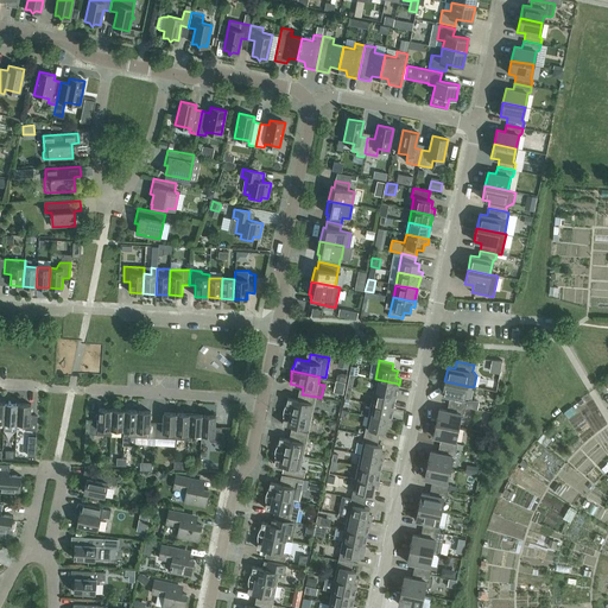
[(398,384),(375,379),(373,392),(396,397),(398,385),(398,384)]
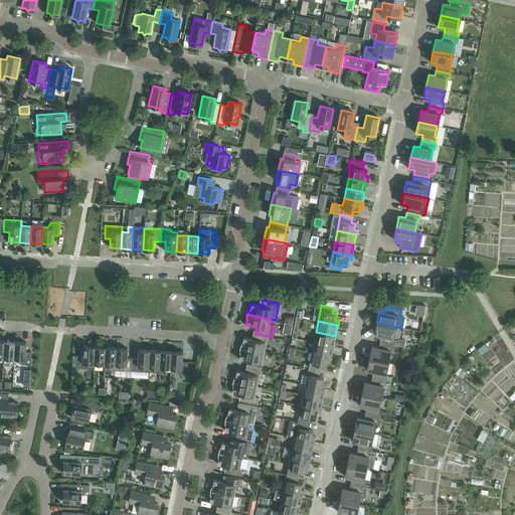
[(379,342),(393,345),(394,340),(393,338),(392,338),(395,327),(376,323),(374,334),(380,336),(379,342)]
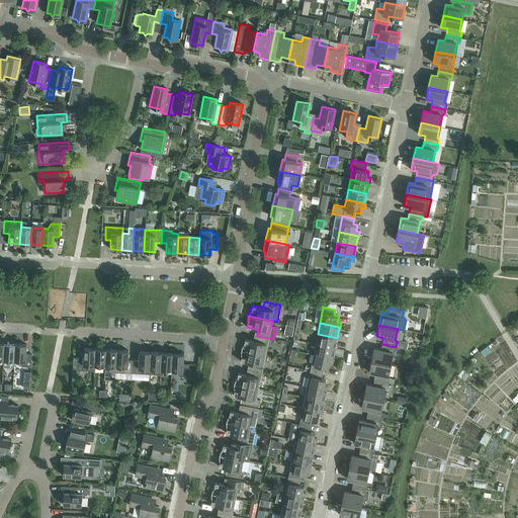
[(316,344),(335,348),(337,338),(318,334),(316,344)]
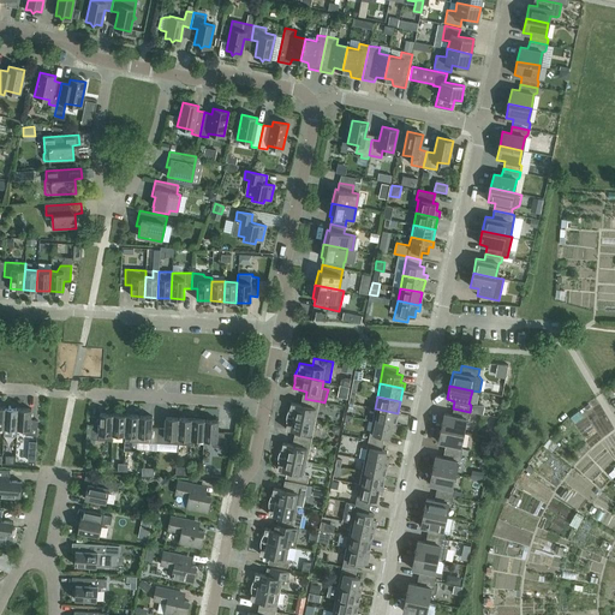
[(305,399),(304,405),(291,402),(290,408),(288,410),(287,412),(286,416),(315,422),(320,401),(305,399)]
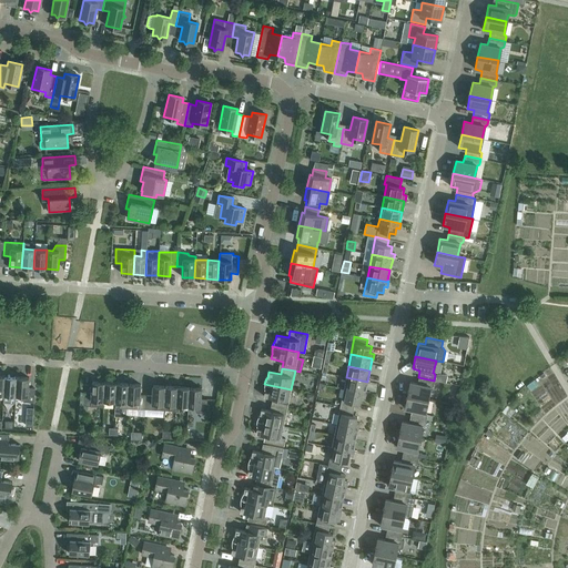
[(16,395),(17,377),(4,376),(3,395),(16,395)]
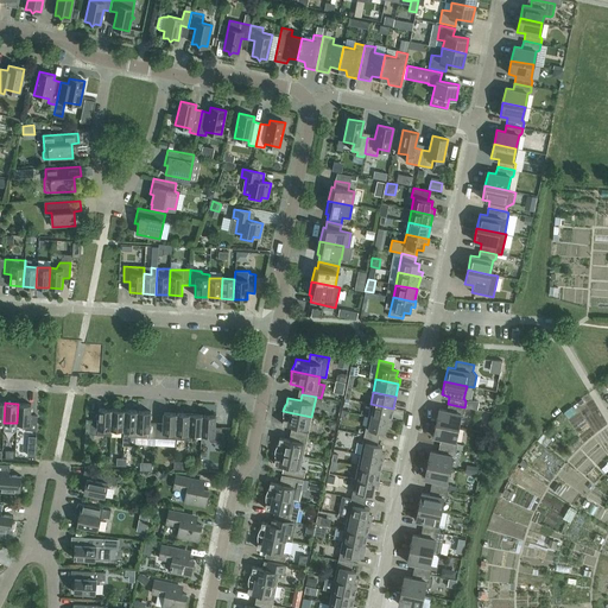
[(18,404),(17,423),(21,424),(25,430),(36,431),(37,416),(30,416),(31,404),(18,404)]
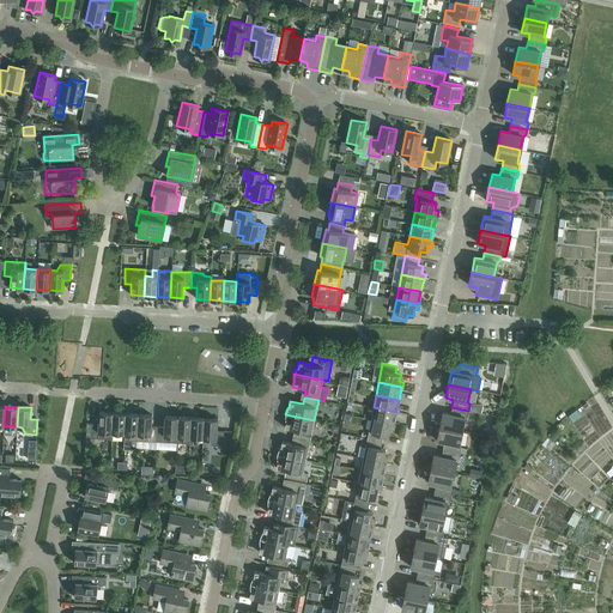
[(396,412),(374,407),(371,419),(393,424),(396,412)]
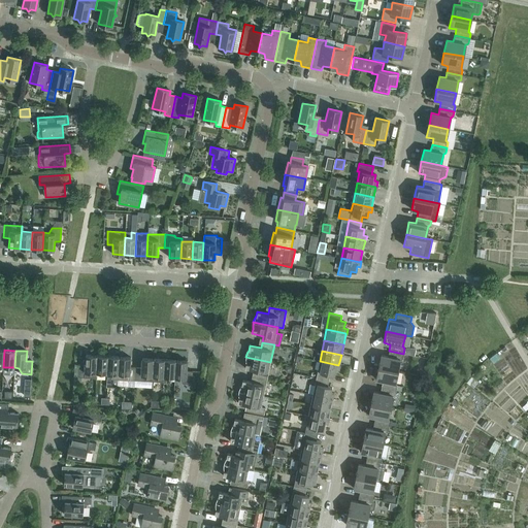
[(403,354),(389,351),(388,357),(381,355),(378,367),(398,371),(400,359),(401,359),(402,358),(403,354)]
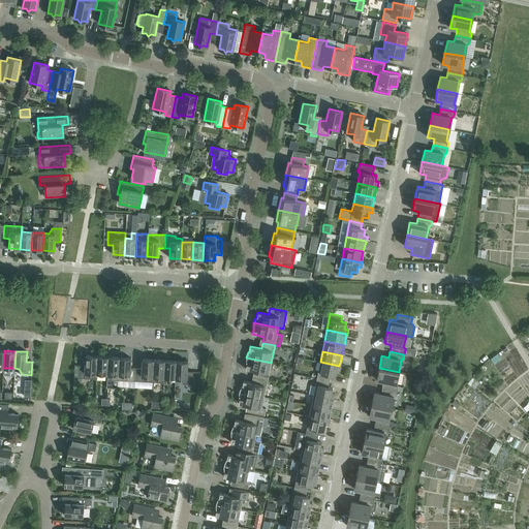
[(95,378),(96,373),(97,355),(86,355),(85,365),(79,365),(79,377),(95,378)]
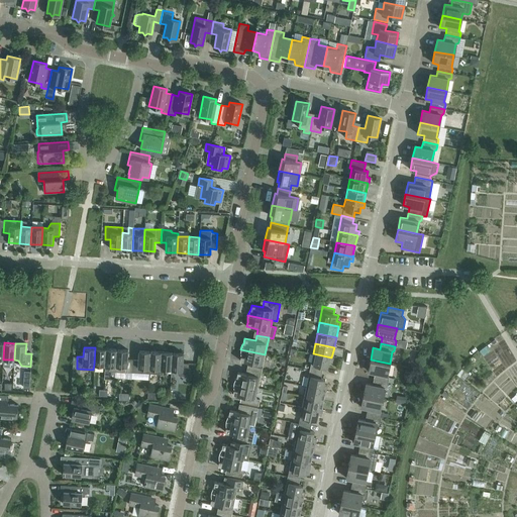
[(95,347),(94,365),(105,366),(106,348),(95,347)]
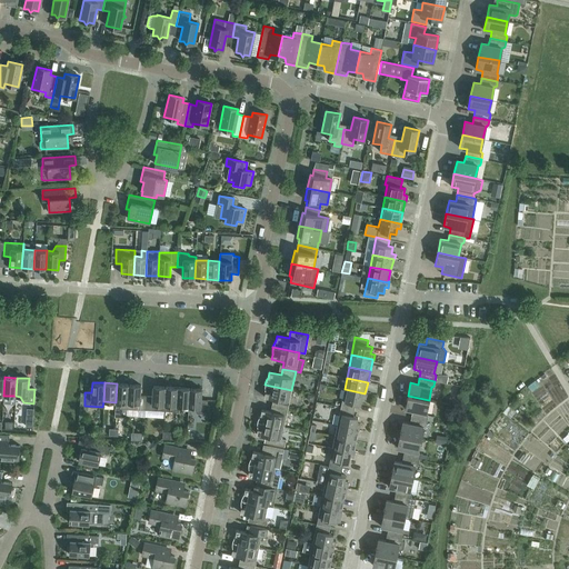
[(127,403),(128,385),(117,383),(116,402),(115,408),(127,409),(127,403)]
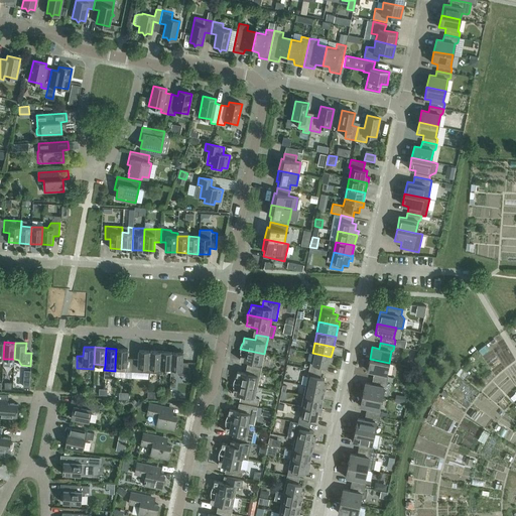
[(127,349),(116,349),(115,366),(115,371),(132,372),(132,359),(127,359),(127,349)]
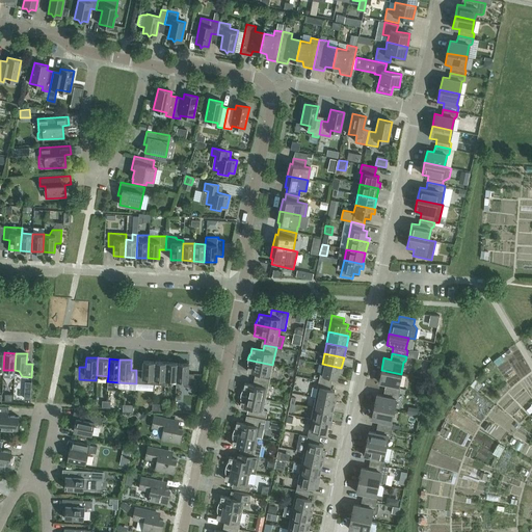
[(257,379),(269,381),(272,365),(247,360),(247,362),(247,364),(247,366),(246,371),(258,373),(257,379)]
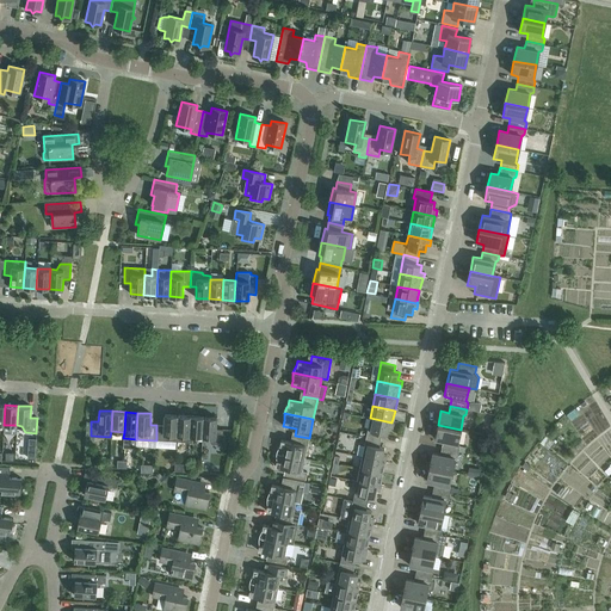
[(164,426),(156,425),(156,440),(176,442),(178,415),(165,414),(164,426)]
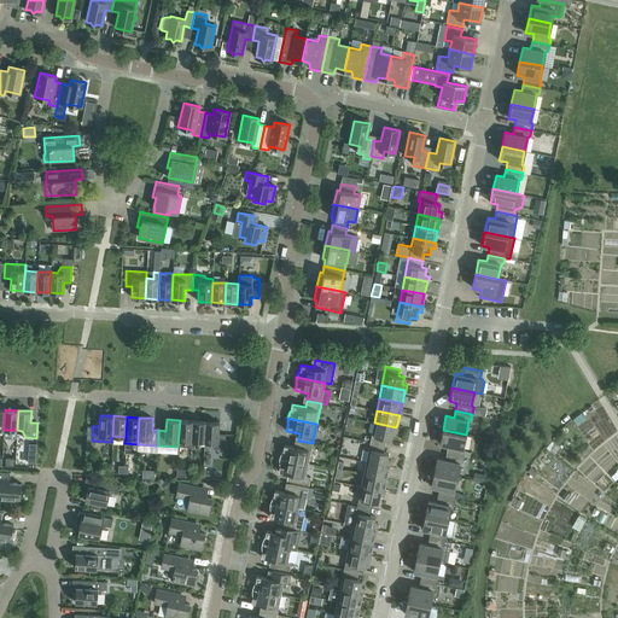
[(191,441),(193,420),(180,420),(178,447),(191,447),(191,441)]
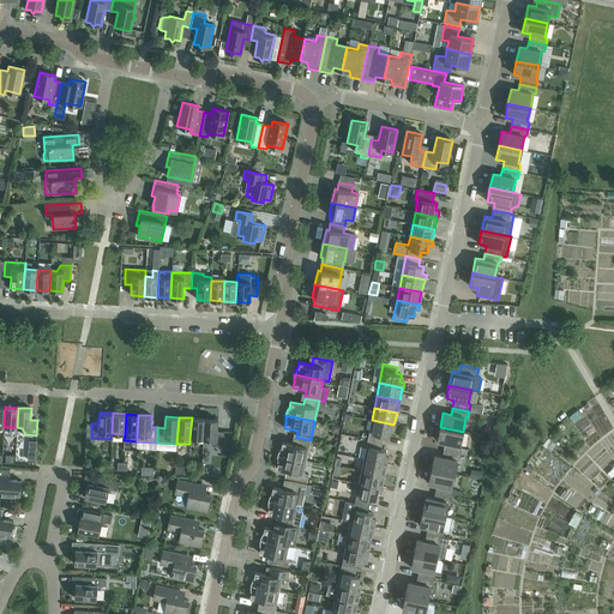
[(192,417),(190,438),(203,439),(204,419),(192,417)]
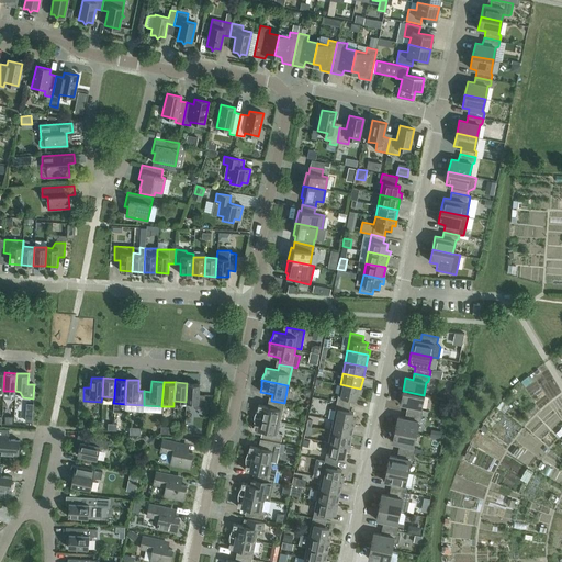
[(187,383),(186,402),(191,402),(194,407),(204,408),(205,394),(199,394),(199,384),(187,383)]
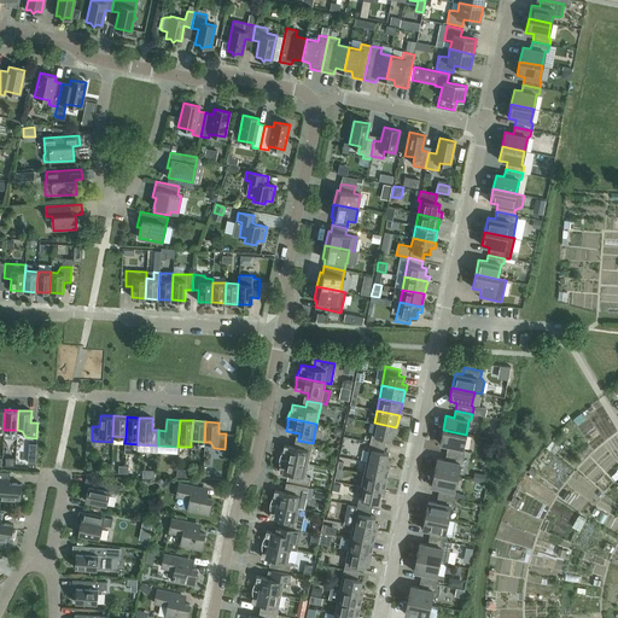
[(397,427),(396,427),(374,423),(369,442),(384,445),(386,438),(391,439),(392,432),(396,433),(397,427)]
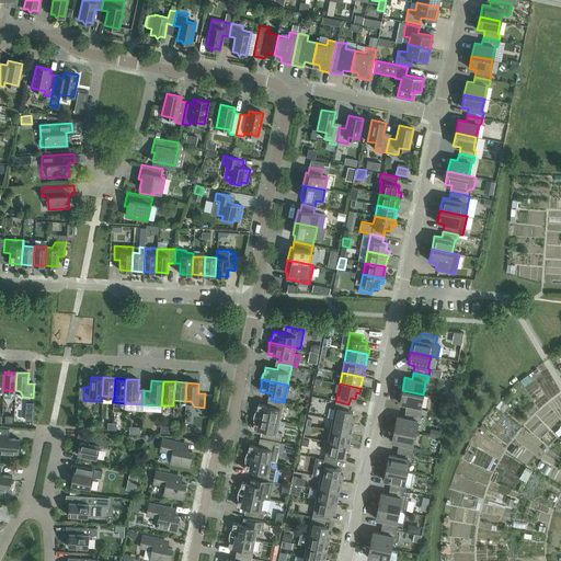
[(405,411),(421,414),(422,409),(421,408),(420,407),(423,395),(402,390),(399,403),(407,404),(405,411)]
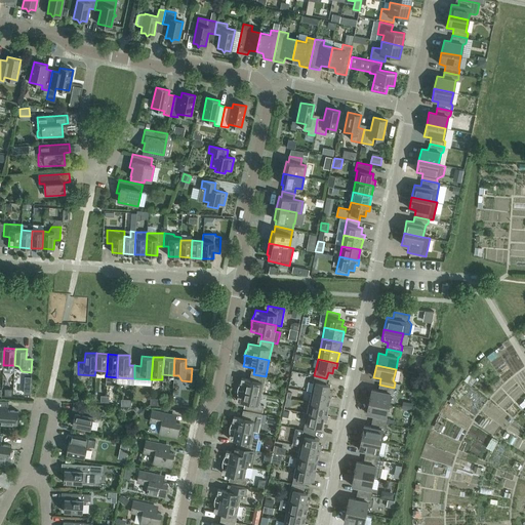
[(241,377),(240,382),(239,385),(238,387),(237,389),(261,394),(266,376),(253,374),(252,380),(241,377)]
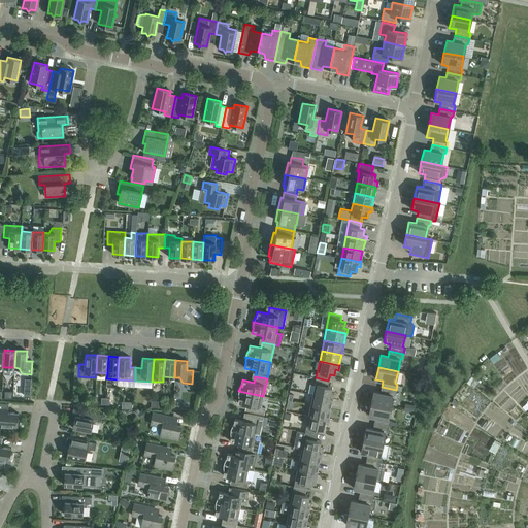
[(316,377),(312,394),(332,398),(332,399),(333,399),(334,394),(330,393),(332,387),(327,386),(328,381),(316,377)]
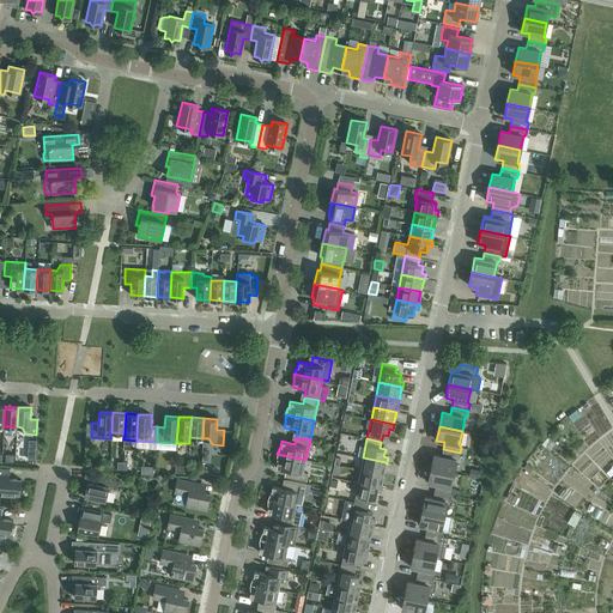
[(310,455),(320,456),(321,445),(311,444),(310,455)]
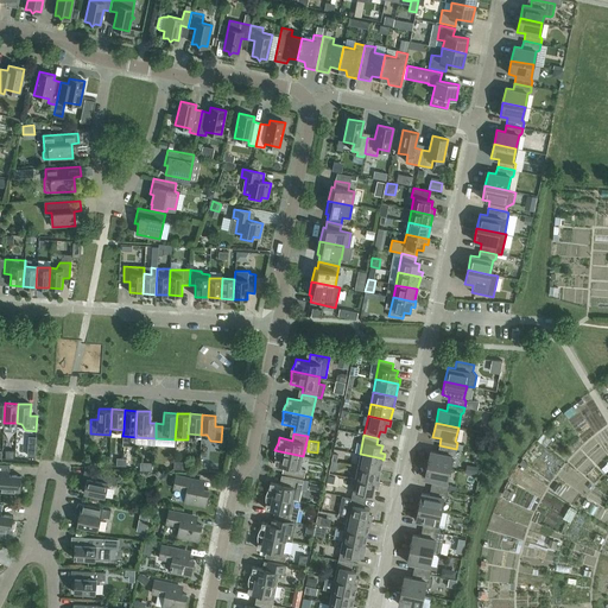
[(455,455),(455,454),(456,449),(439,445),(437,453),(430,451),(426,464),(449,469),(453,456),(455,455)]
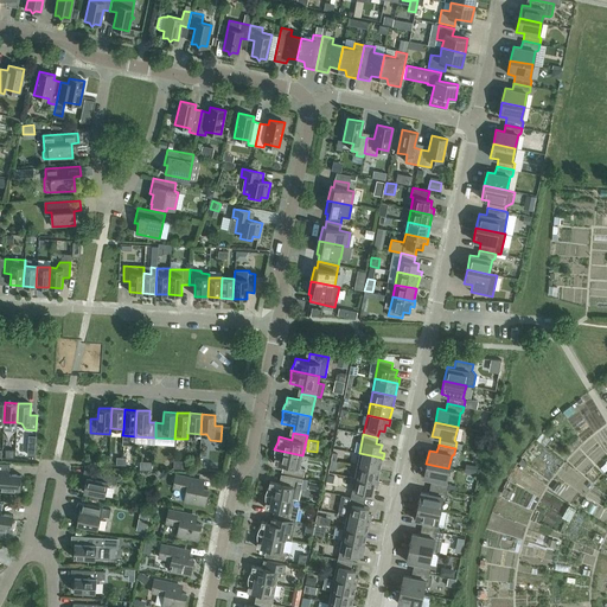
[(274,454),(274,458),(273,462),(286,466),(285,472),(304,477),(305,468),(300,468),(302,455),(274,449),(274,452),(274,454)]
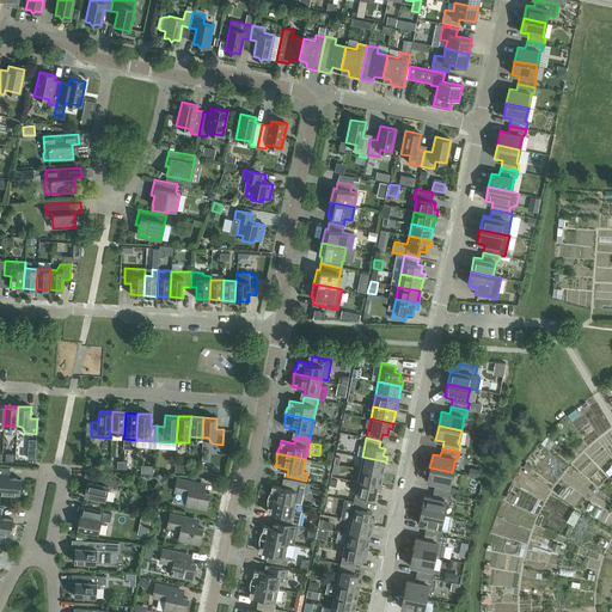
[(362,457),(360,470),(383,473),(385,463),(385,461),(362,457)]
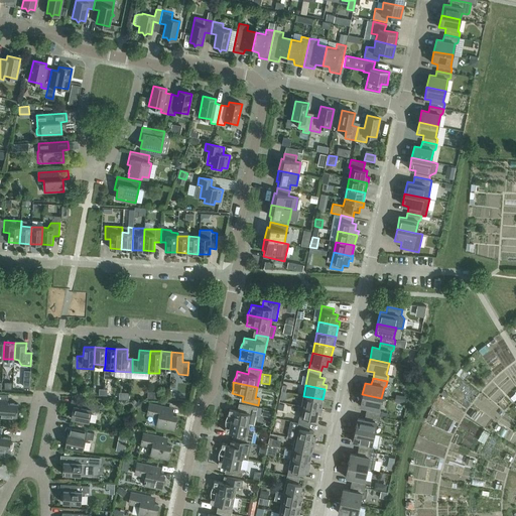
[(0,415),(17,417),(18,404),(8,403),(8,394),(0,393),(0,415)]
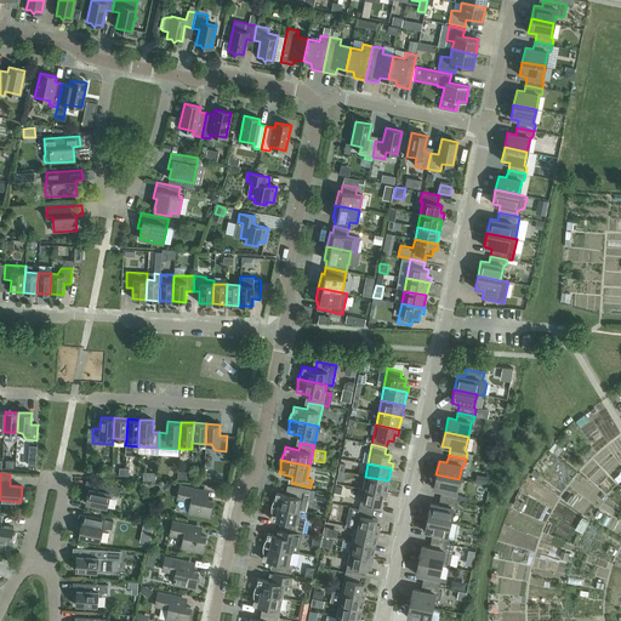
[(439,497),(457,501),(459,496),(456,494),(459,479),(436,474),(433,489),(442,490),(439,497)]
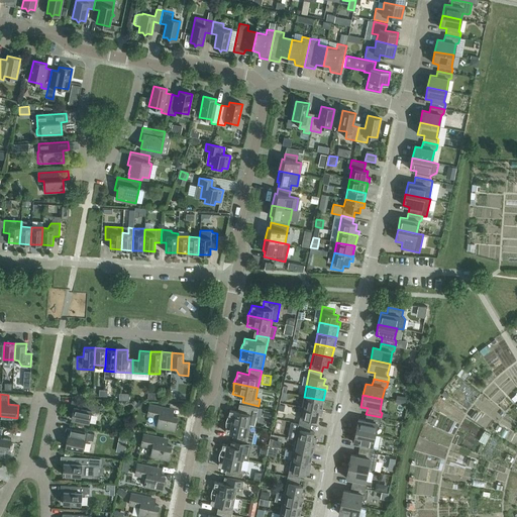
[(302,407),(304,408),(304,407),(321,411),(321,410),(323,400),(304,397),(302,407)]
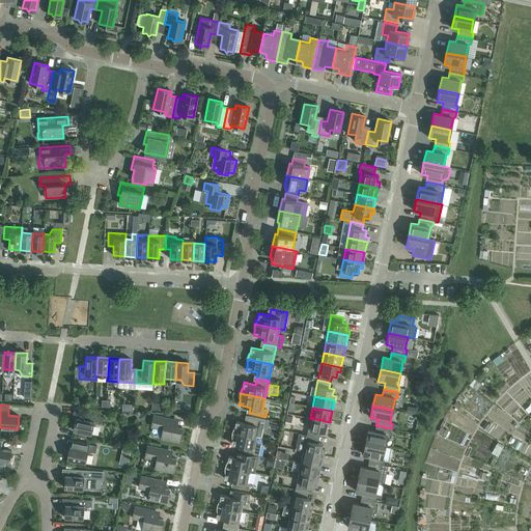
[(102,423),(103,417),(74,411),(72,418),(76,418),(73,430),(91,434),(93,425),(98,423),(102,423)]
